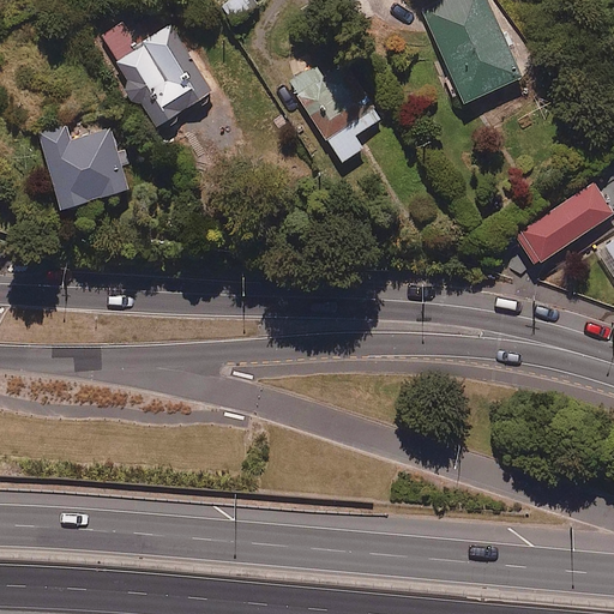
[(253,8),(247,0),(227,0),(221,4),(230,22),(253,8)]
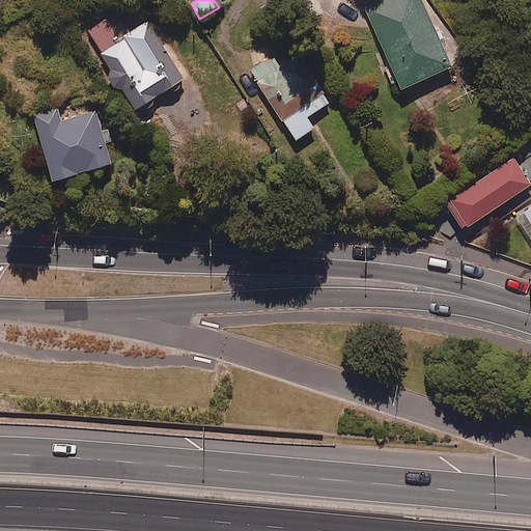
[(422,0),(384,0),(365,8),(400,89),(452,67),(422,0)]
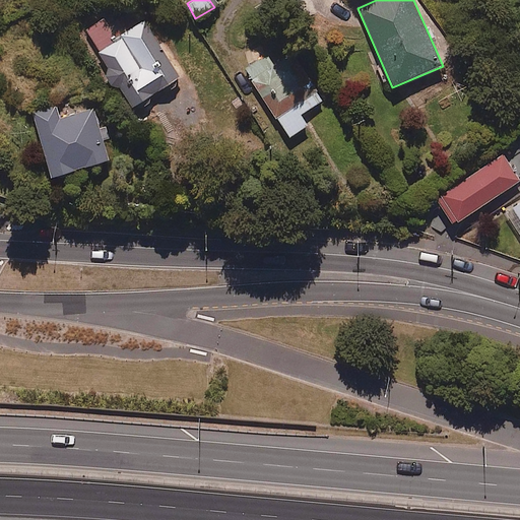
[(117,37),(106,18),(84,30),(108,69),(105,76),(111,85),(119,87),(130,107),(180,77),(145,20),(117,37)]
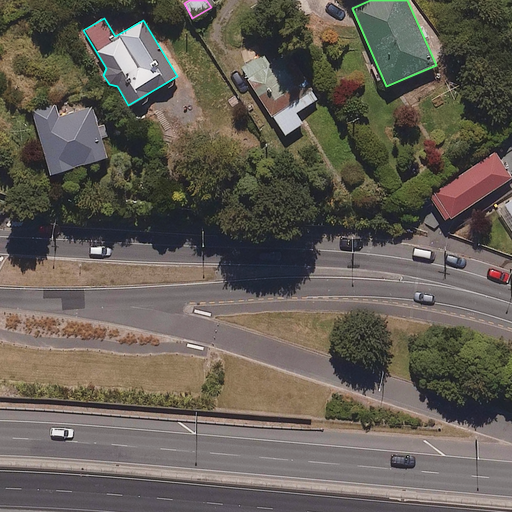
[(270,63),(264,55),(242,68),(285,134),(303,122),(296,111),(316,98),(286,53),(270,63)]
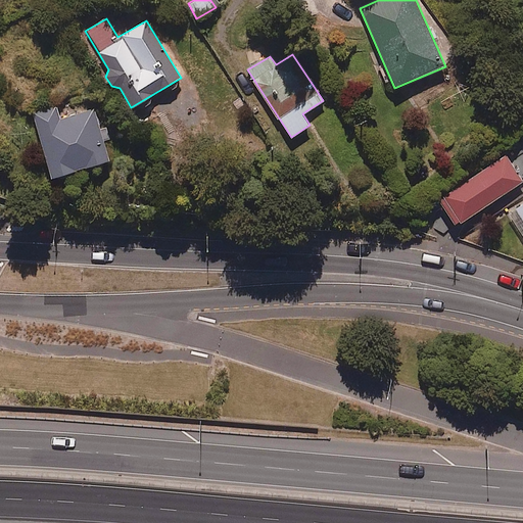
[(50,176),(109,160),(103,139),(110,137),(107,127),(100,128),(95,107),(60,117),(57,106),(33,113),(50,176)]
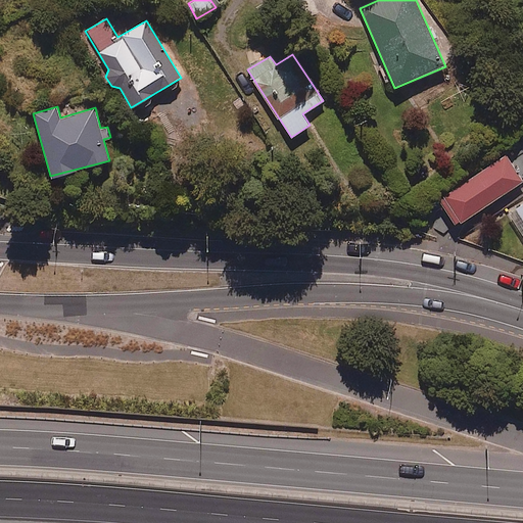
[(522,181),(505,153),(437,197),(456,225),(522,181)]
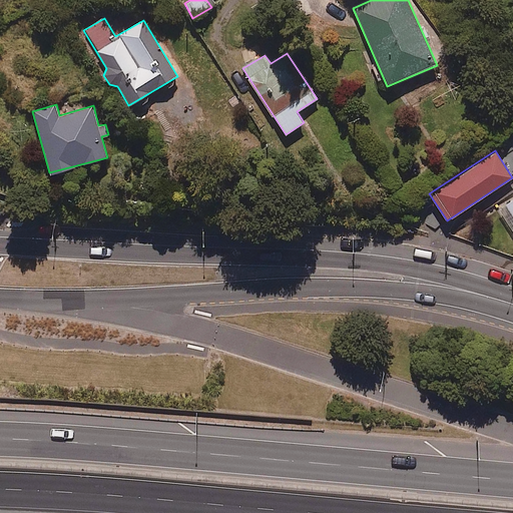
All buildings are outlined.
